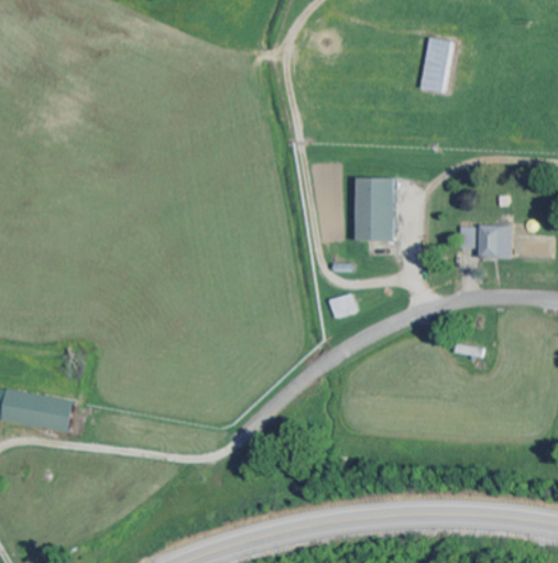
[(445,94),(455,43),(429,37),(419,88),(445,94)]
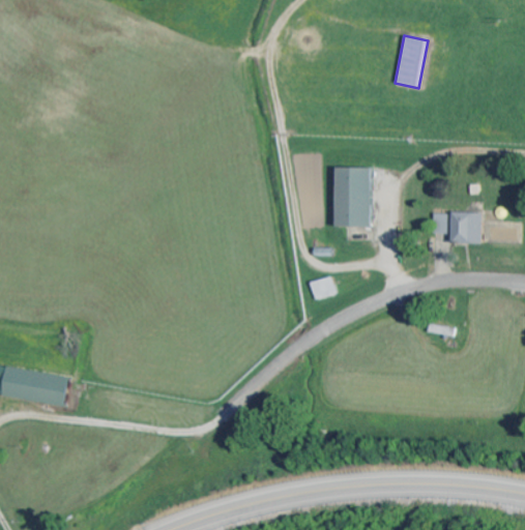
[(371,168),(334,167),(333,227),(370,227),(371,168)]
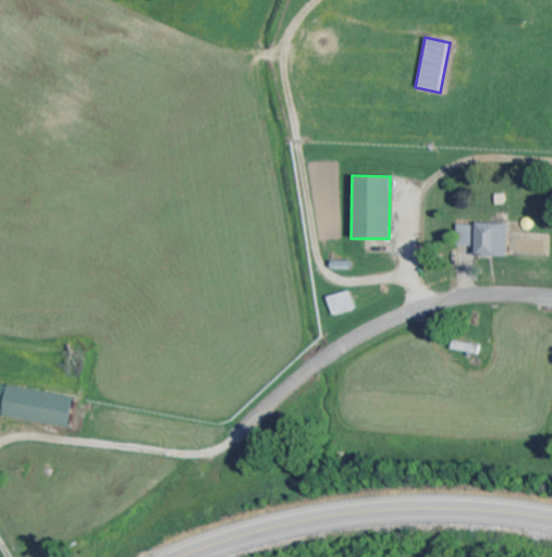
[(505,257),(506,225),(455,223),(454,246),(476,246),(476,256),(505,257)]
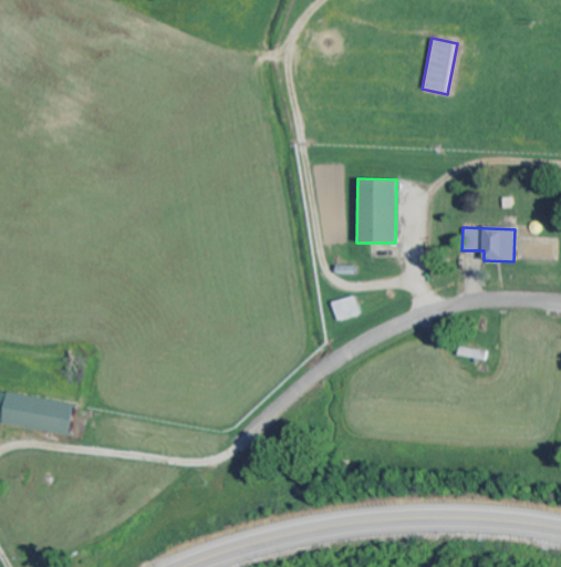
[(335,321),(359,316),(353,296),(330,301),(335,321)]
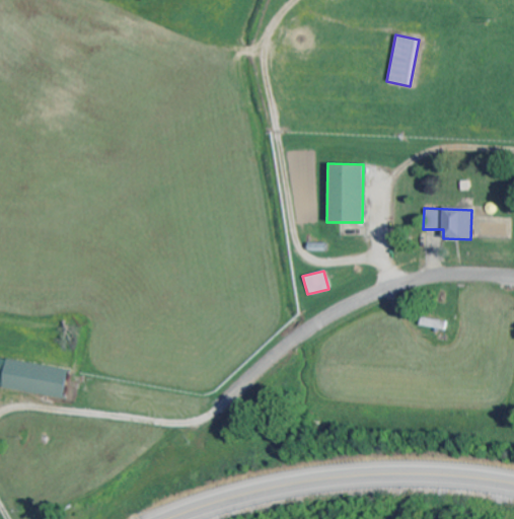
[(0,387),(63,397),(68,370),(0,359),(0,387)]
